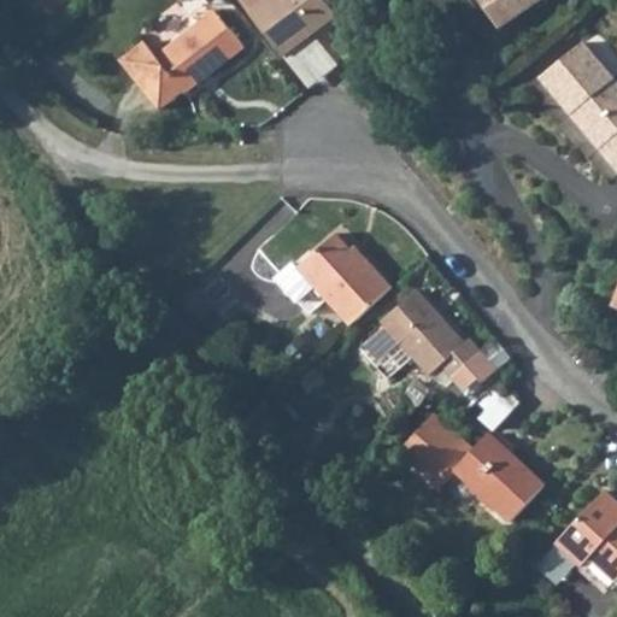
[(327,0),(251,0),(241,9),(277,52),(327,9),(323,4),(327,0)]
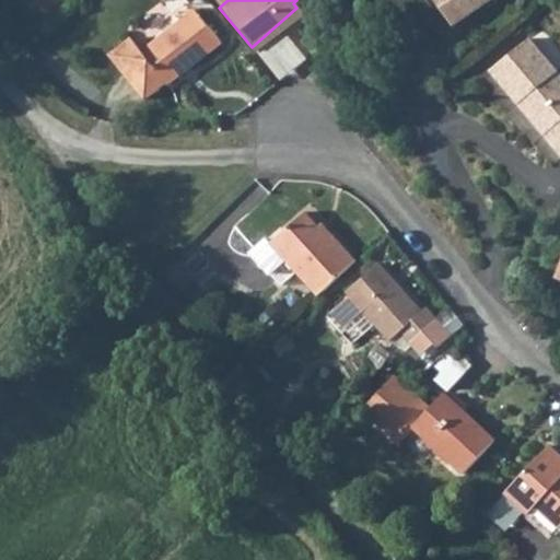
[(483,0),(438,0),(453,22),(483,0)]
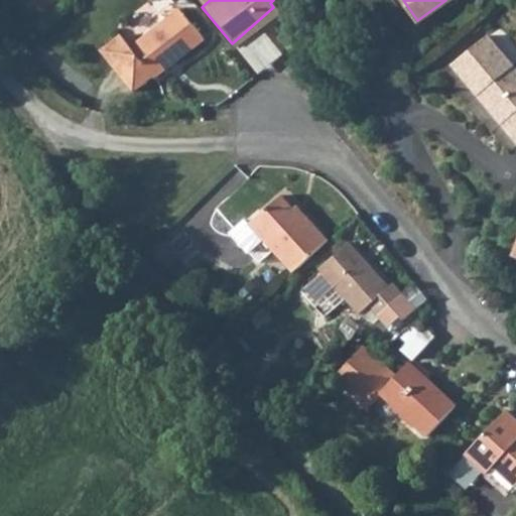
[(99,54),(133,94),(152,78),(153,80),(201,39),(174,9),(128,48),(118,37),(99,54)]
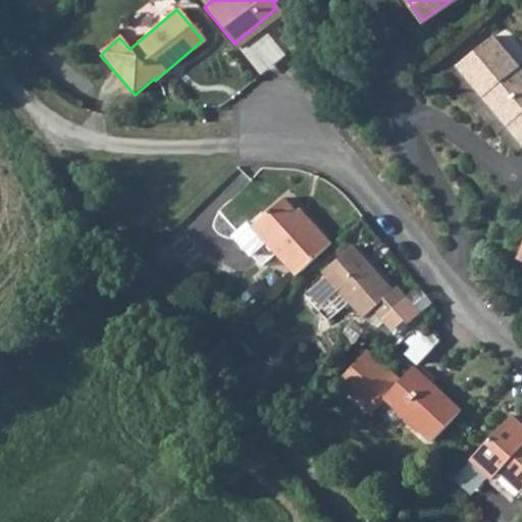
[(482,94),(485,93),(499,108),(521,85),(521,68),(492,35),(457,64),(482,94)]
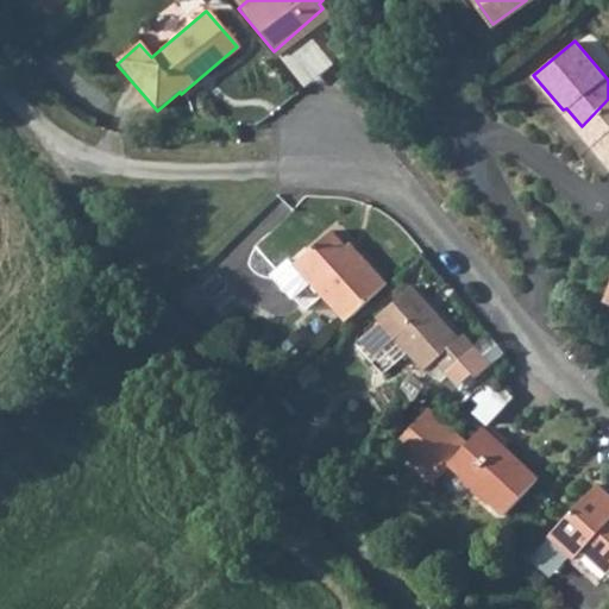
[(608,99),(582,126),(591,138),(589,140),(608,163),(608,99)]
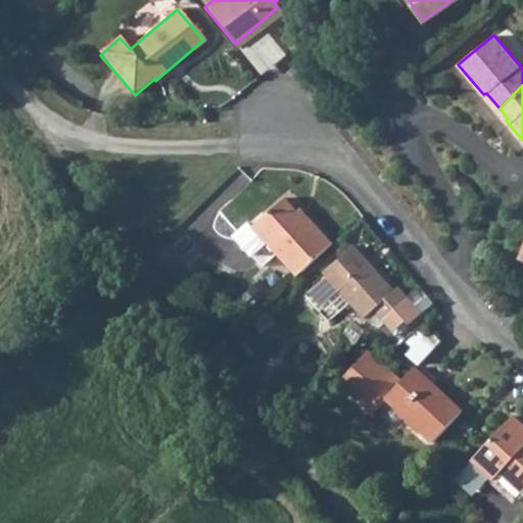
[(296,278),(331,245),(306,219),(302,223),(281,200),(249,229),(274,255),(296,278)]
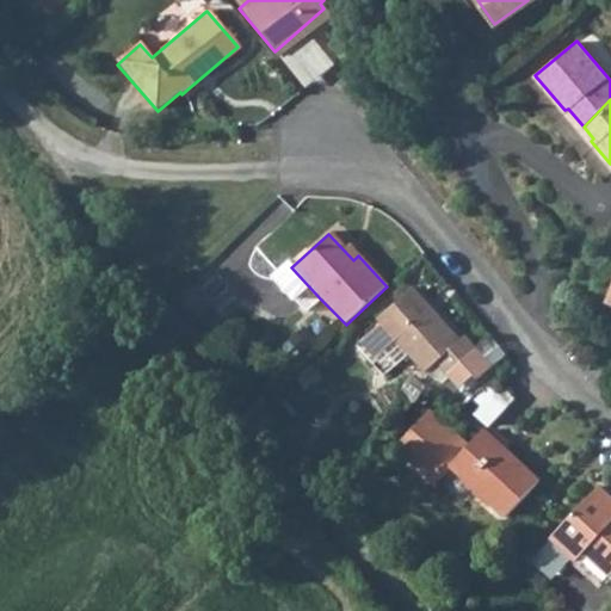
[(320,298),(291,267),(288,264),(275,276),(308,310),(320,298)]
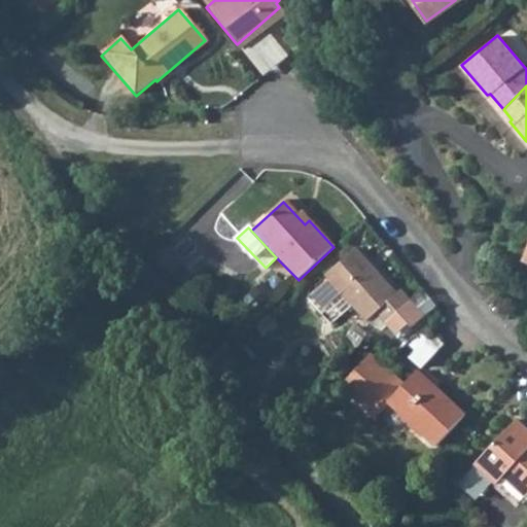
[(310,300),(331,324),(354,306),(369,320),(379,311),(399,331),(412,320),(415,323),(426,313),(400,286),(394,290),(356,249),(327,276),(331,280),(310,300)]
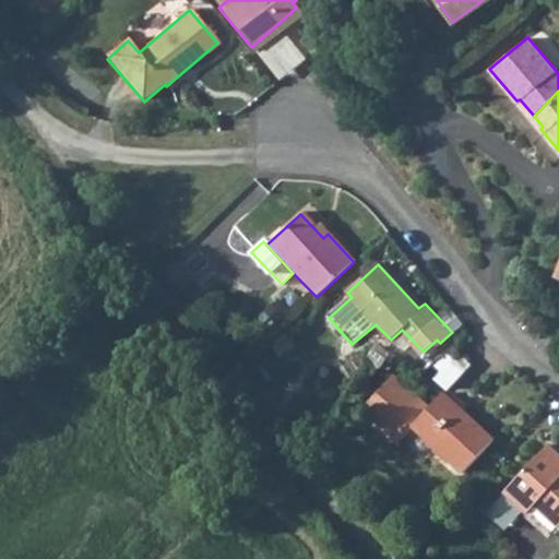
[(532,307),(538,300),(530,294),(524,300),(532,307)]
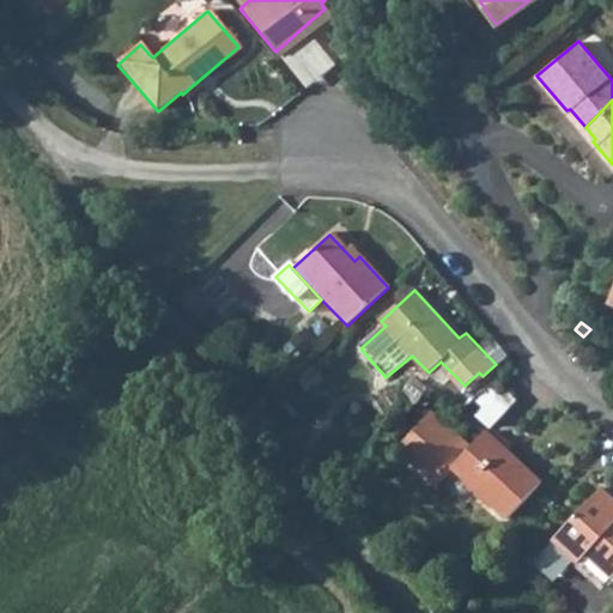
[(468,412),(485,428),(487,424),(502,411),(484,395),(468,412)]
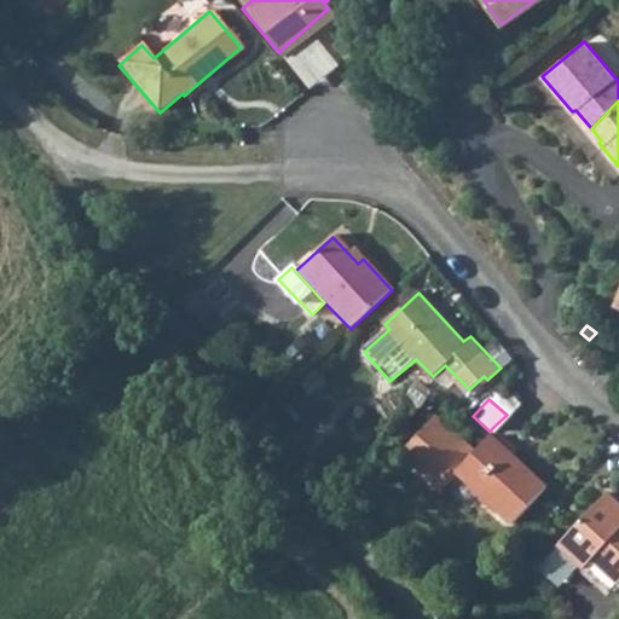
[(549,482),(513,447),(508,452),(490,435),(476,447),(463,434),(453,433),(452,426),(439,412),(429,423),(429,432),(420,432),(405,445),(416,457),(429,457),(433,473),(455,472),(456,470),(461,464),(484,489),(480,492),(497,509),(501,504),(515,519),(549,482)]
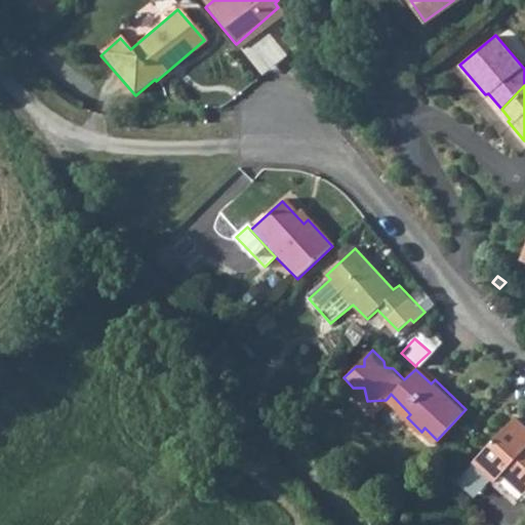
[(524,439),(521,435),(524,431),(524,423),(514,414),(472,459),(494,480),(500,473),(523,493),(524,491),(524,439)]
